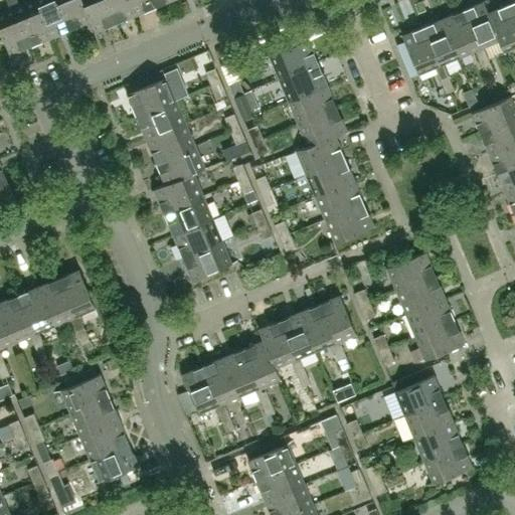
[(17,6),(14,0),(5,0),(9,10),(13,8),(17,6)]
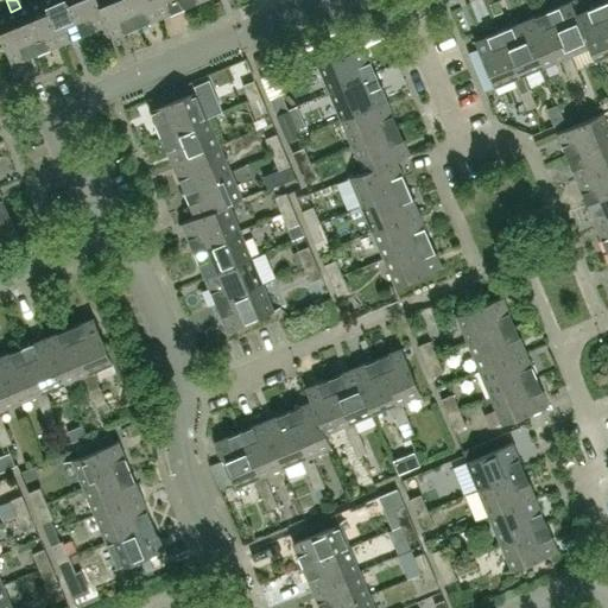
[(39,0),(38,0),(20,7),(16,10),(35,55),(58,45),(39,0)]
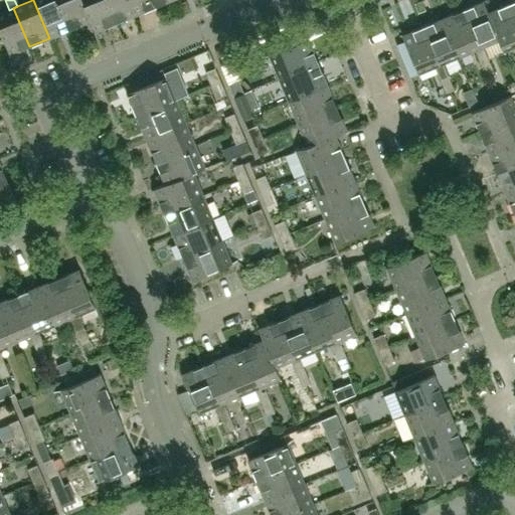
[(57,0),(33,0),(49,38),(69,29),(57,0)]
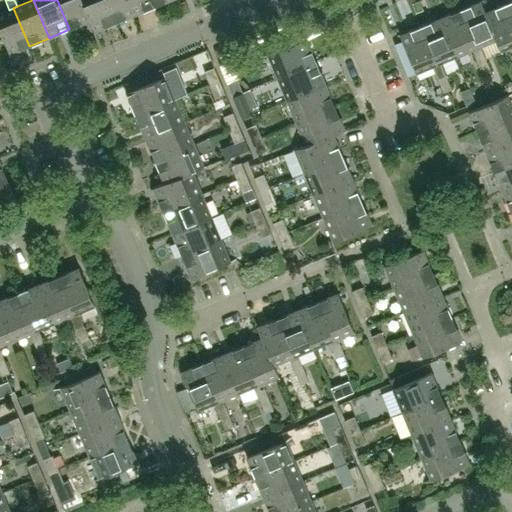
[(89,21),(80,0),(57,0),(69,29),(89,21)]
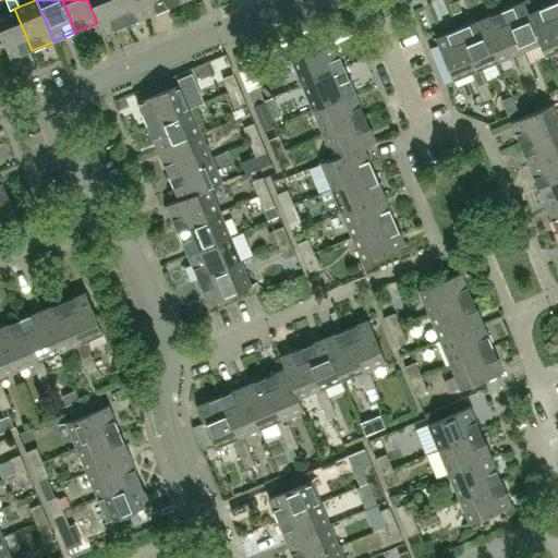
[(113,0),(87,0),(97,23),(101,35),(124,25),(113,0)]
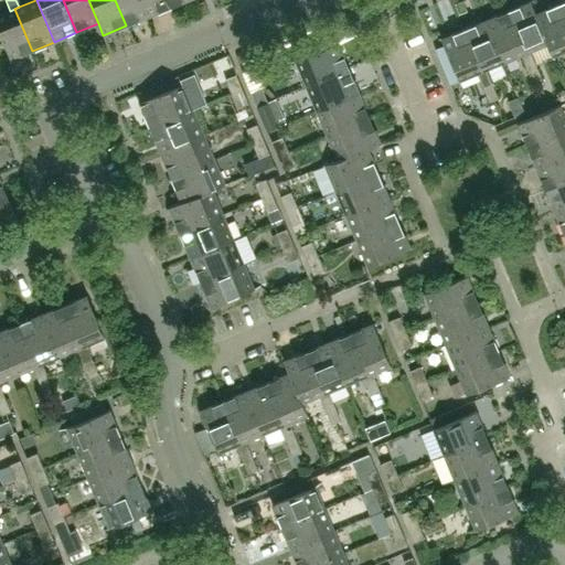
[(140,0),(115,0),(126,25),(148,17),(140,0)]
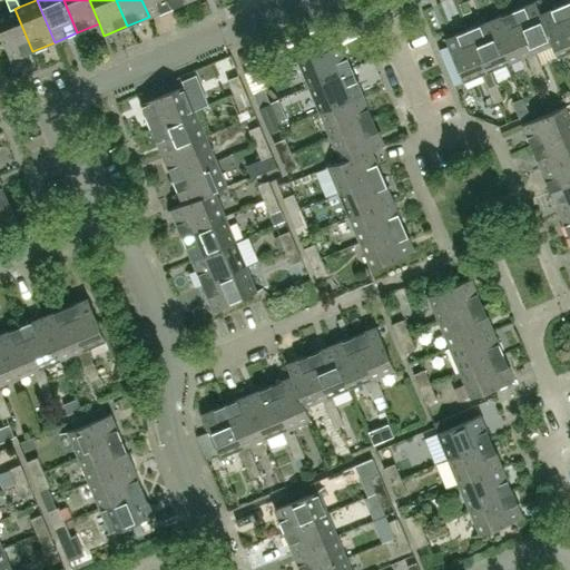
[(168,0),(141,0),(149,17),(172,7),(168,0)]
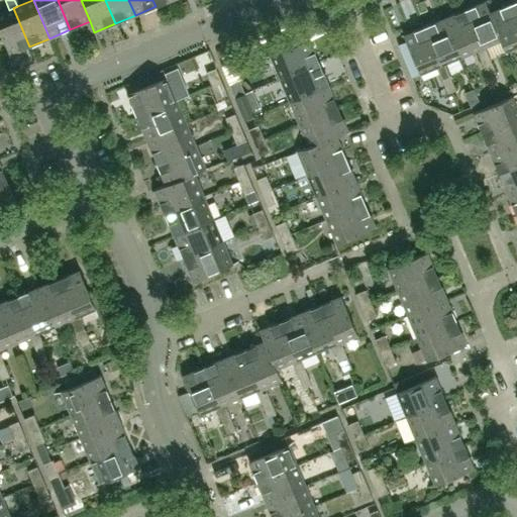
[(505,52),(489,13),(490,13),(485,1),(464,10),(481,48),(485,46),(500,40),(508,61),(509,60),(506,52),(505,52)]
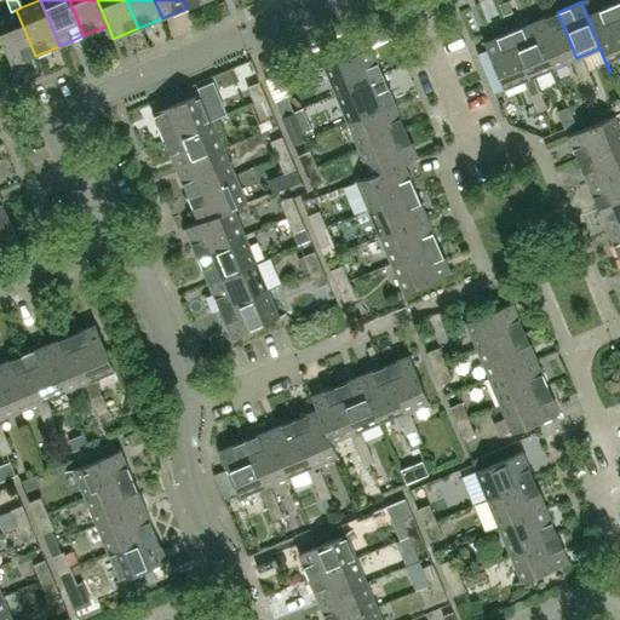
[(619,27),(610,5),(587,16),(586,16),(606,62),(607,62),(619,56),(619,27)]
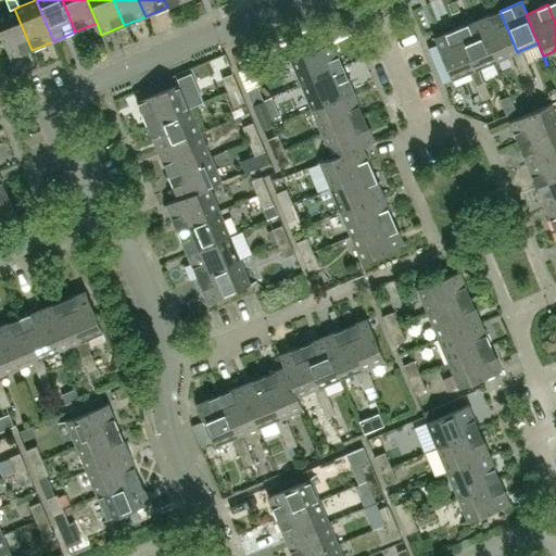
[(32,50),(14,9),(10,11),(0,14),(0,36),(10,60),(32,50)]
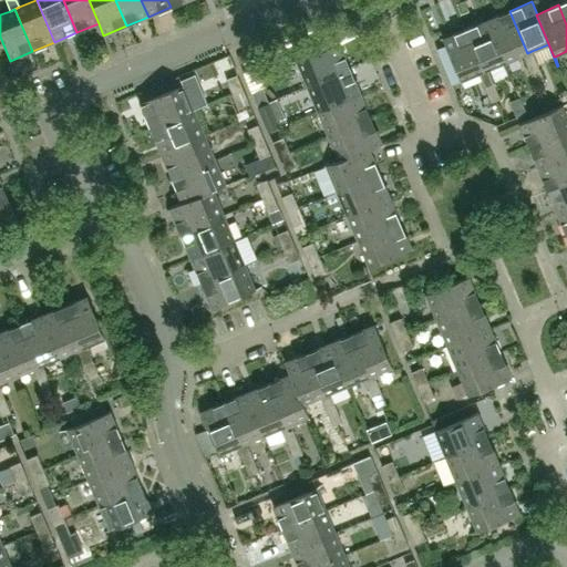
[(527,53),(509,11),(487,20),(505,62),(522,55),(527,53)]
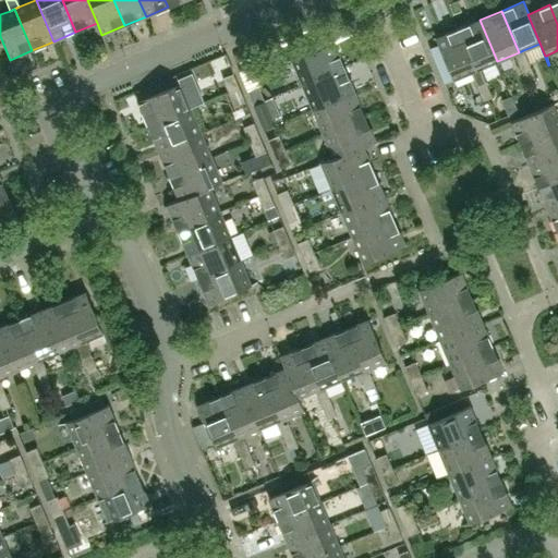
[(497,61),(480,20),(458,28),(475,70),(480,69),(497,61)]
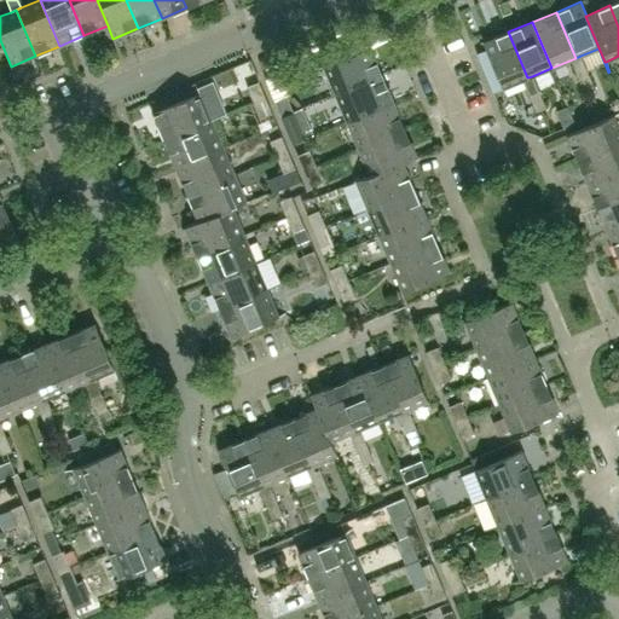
[(503,88),(522,80),(527,77),(508,32),(482,42),(507,98),(503,88)]
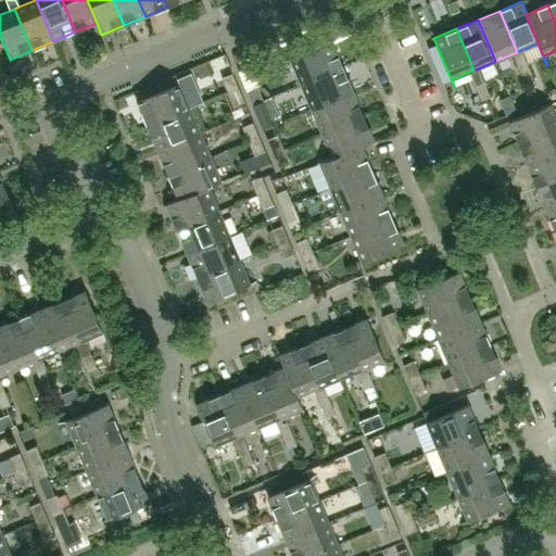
[(330,36),(335,48),(354,42),(350,29),(330,36)]
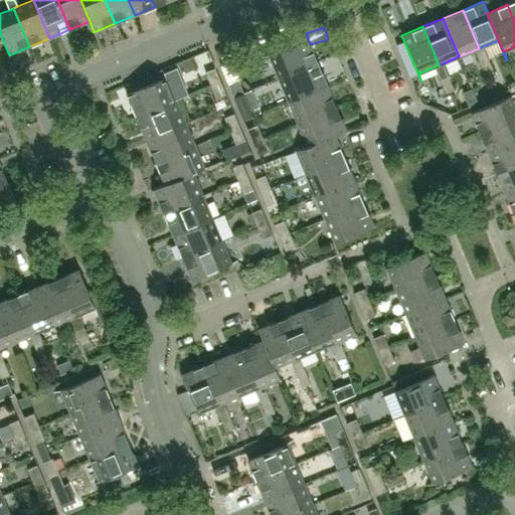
[(317,62),(307,39),(261,58),(262,59),(269,56),(279,78),(317,62)]
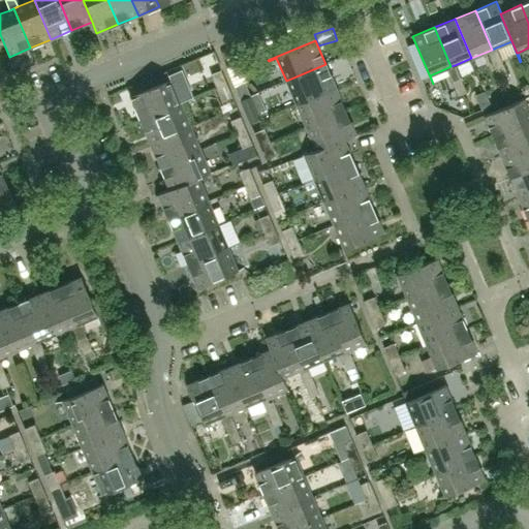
[(501,62),(496,48),(492,50),(487,52),(493,65),(501,62)]
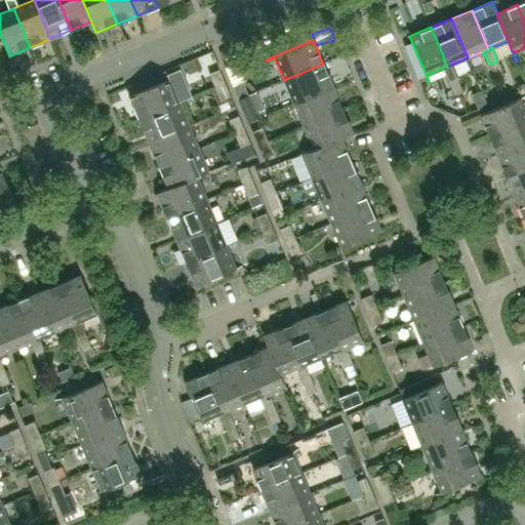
[(503,75),(497,62),(489,65),(495,78),(503,75)]
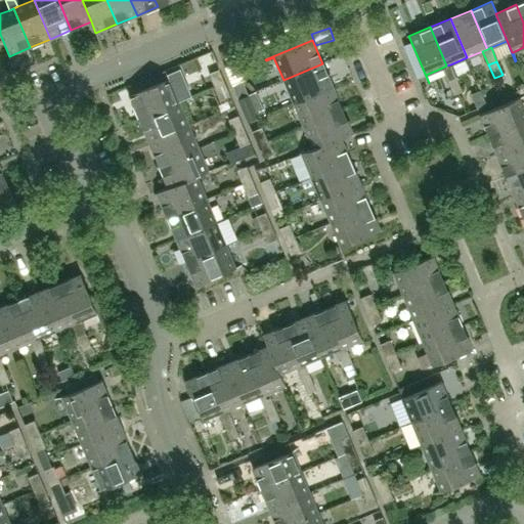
[(332,87),(322,63),(284,80),(293,102),(332,87)]
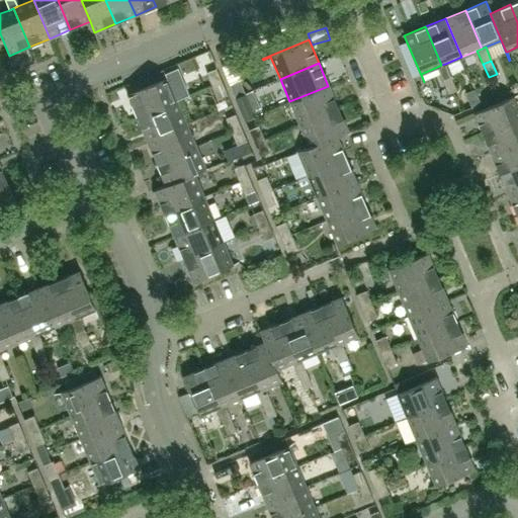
[(450,77),(445,64),(441,65),(437,67),(442,81),(450,77)]
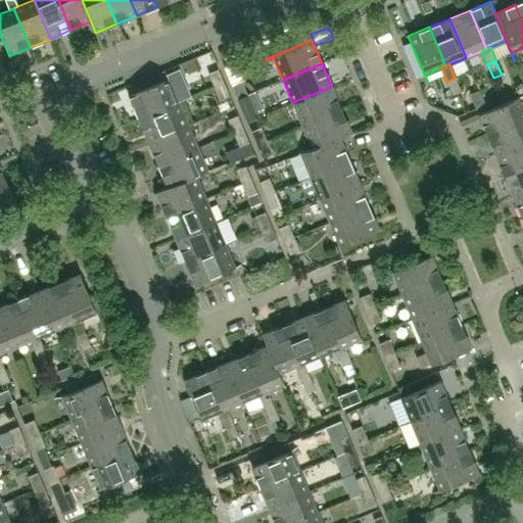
[(223,83),(218,69),(208,74),(214,87),(223,83)]
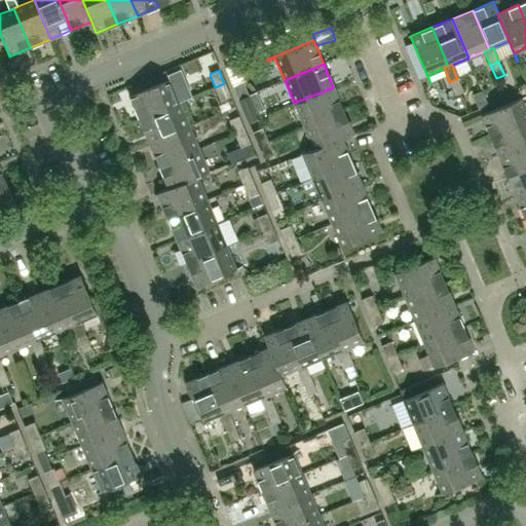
[(143,89),(167,79),(164,72),(140,81),(143,89)]
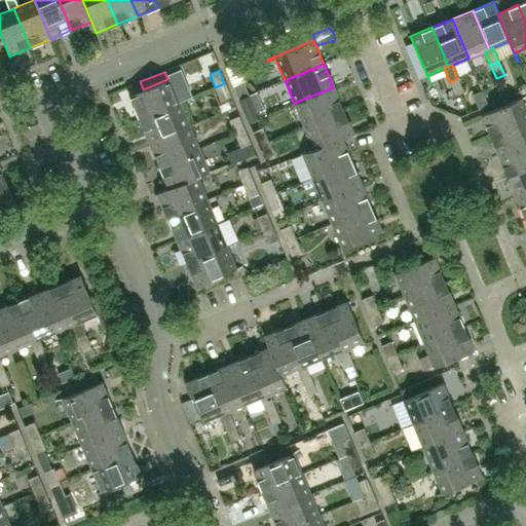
[(178,103),(190,98),(180,74),(167,79),(143,89),(128,95),(139,119),(178,103)]
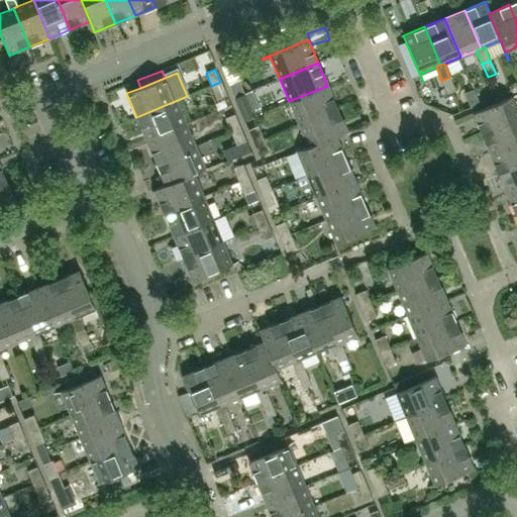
[(455,91),(449,77),(441,81),(447,94),(455,91)]
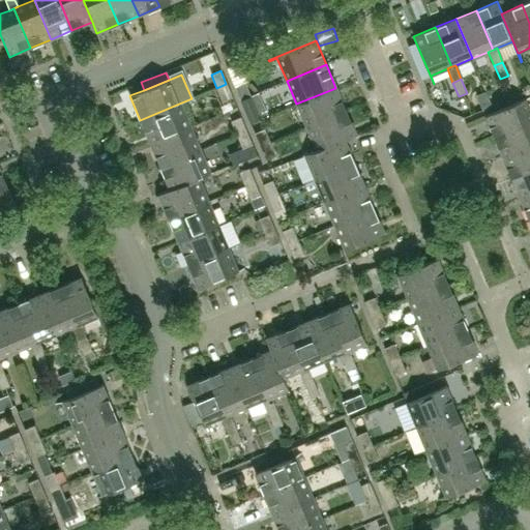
[(249,96),(244,83),(234,87),(239,100),(249,96)]
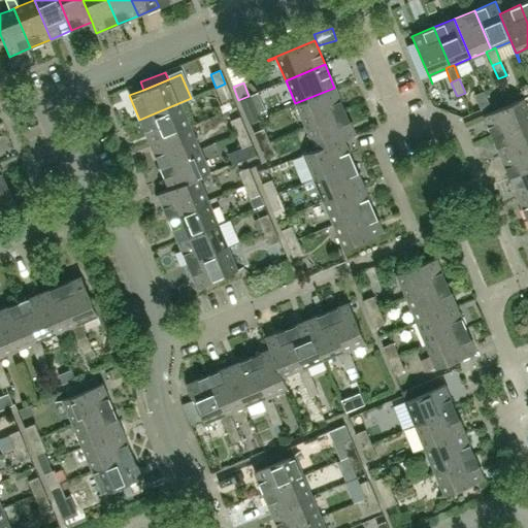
[(231,97),(225,84),(216,88),(221,101),(231,97)]
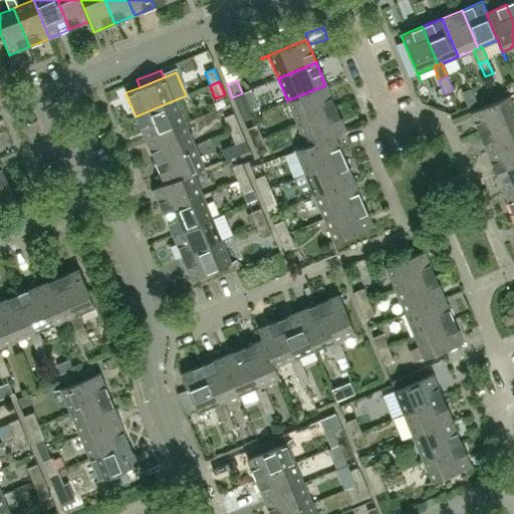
[(335,107),(330,97),(325,85),(287,100),(297,123),(335,107)]
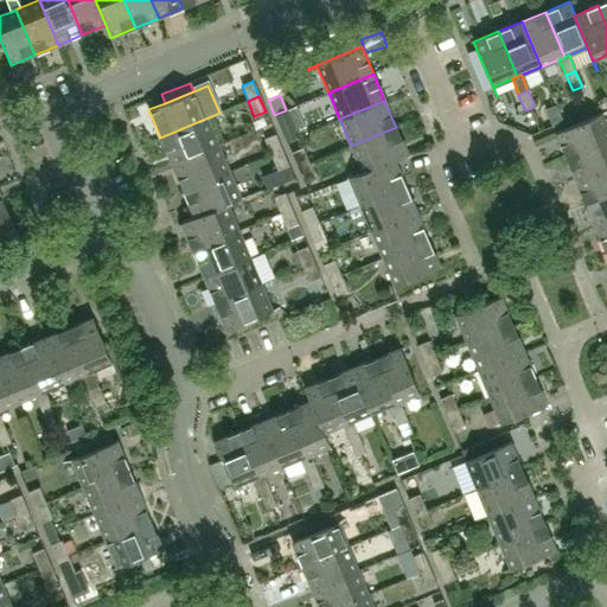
[(293,126),(288,115),(286,110),(274,115),(281,131),(293,126)]
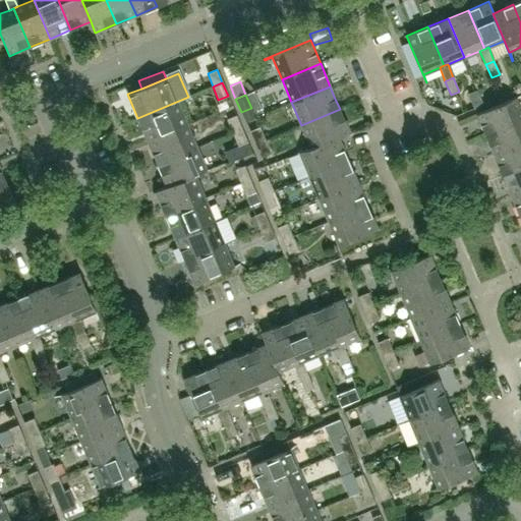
[(520,119),(520,111),(516,99),(515,97),(511,99),(476,114),(485,134),(520,119)]
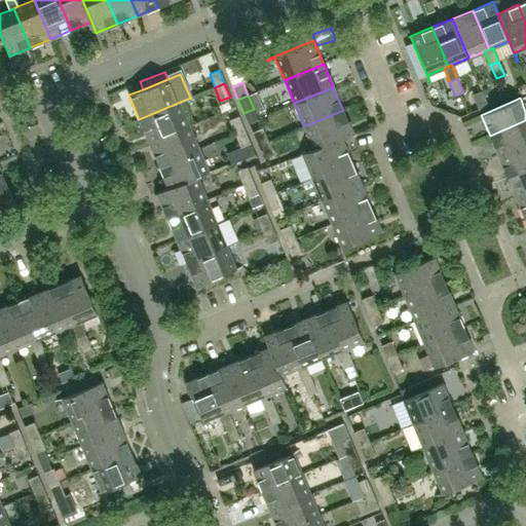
[(187,126),(178,103),(139,119),(148,142),(187,126)]
